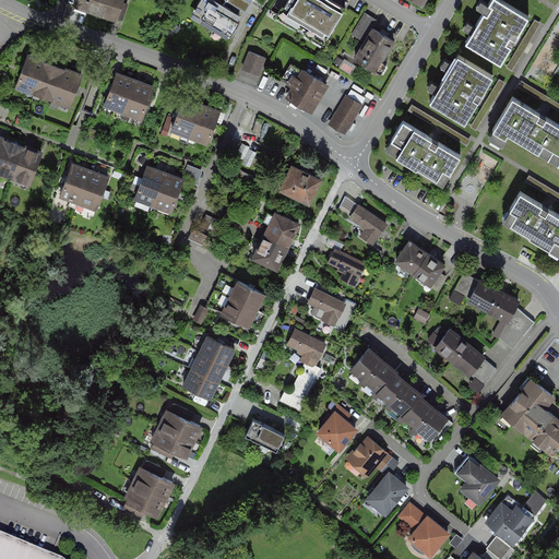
[(131,0),(83,0),(81,10),(126,22),(131,0)]
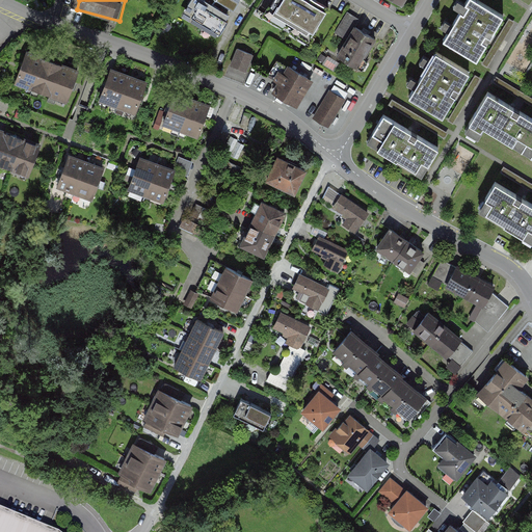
[(232,17),(201,0),(192,0),(182,19),(219,40),(232,17)]
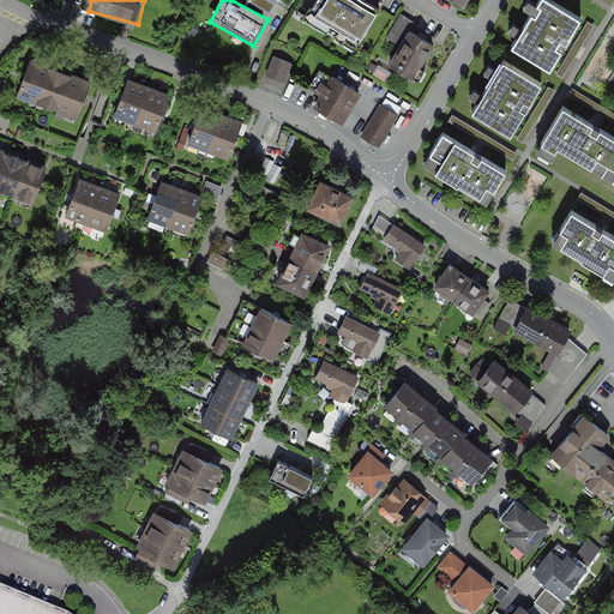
[(270,0),(250,0),(272,13),(277,5),(270,0)]
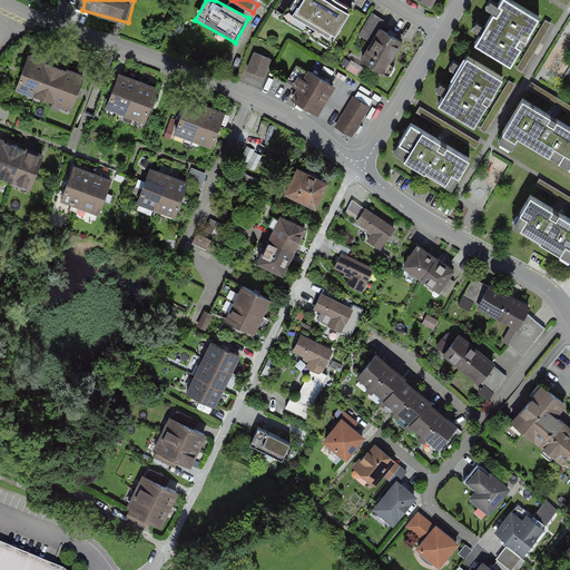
[(335,40),(353,11),(333,0),(296,0),(290,15),(335,40)]
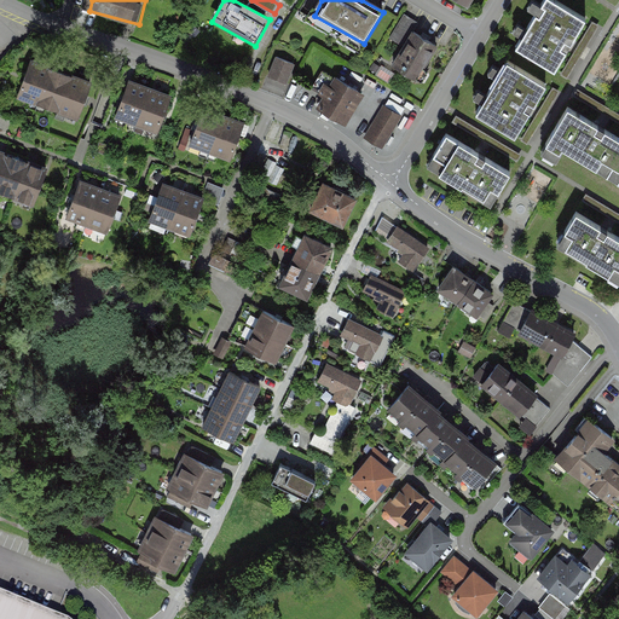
[(450,0),(467,10),(472,0),(450,0)]
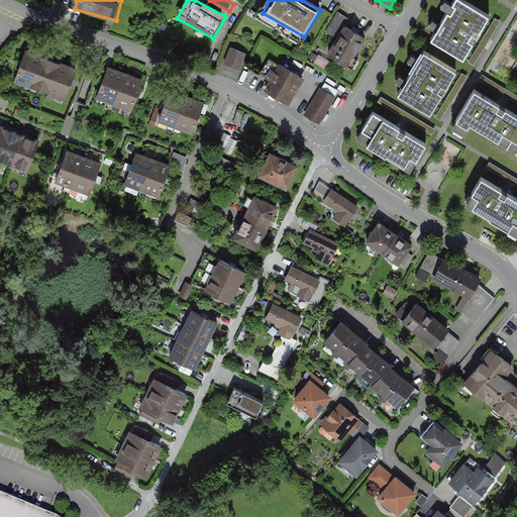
[(486,34),(498,13),(474,0),(458,0),(437,39),(473,60),(486,34)]
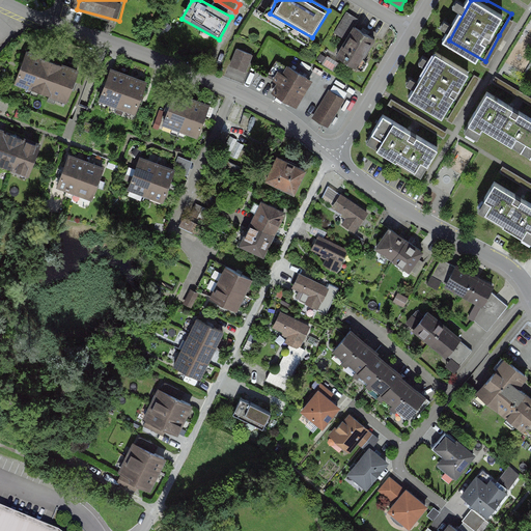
[(358,73),(376,38),(355,27),(336,60),(358,73)]
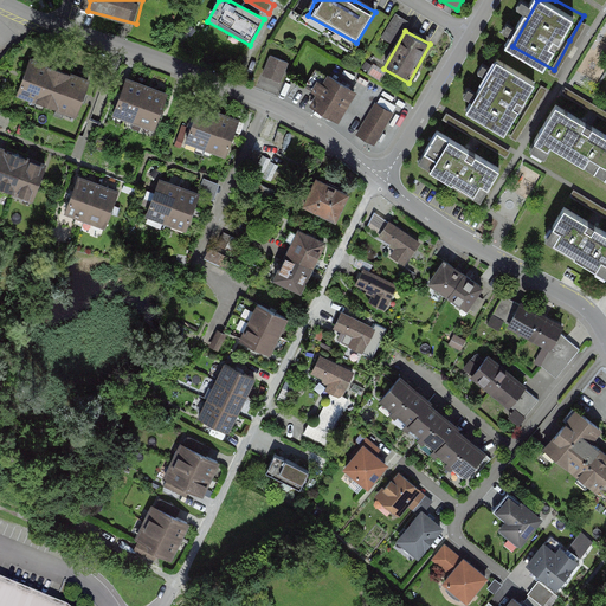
[(270,56),(263,78),(282,85),(290,63),(270,56)]
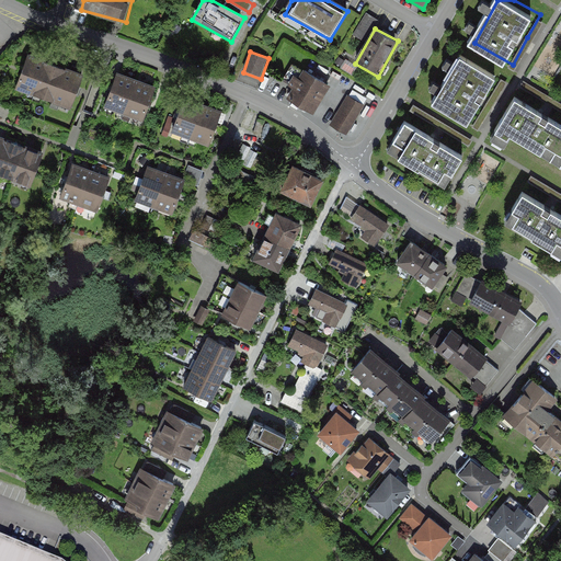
[(484,101),(499,77),(460,54),(428,106),(468,129),(484,101)]
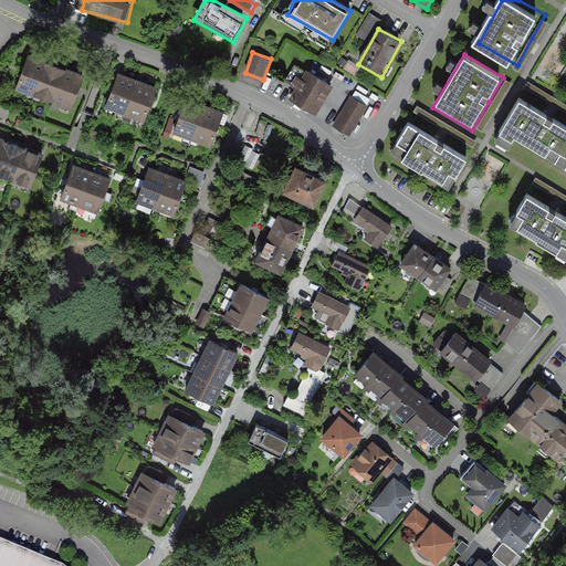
[(45,62),(27,55),(13,94),(33,100),(45,62)]
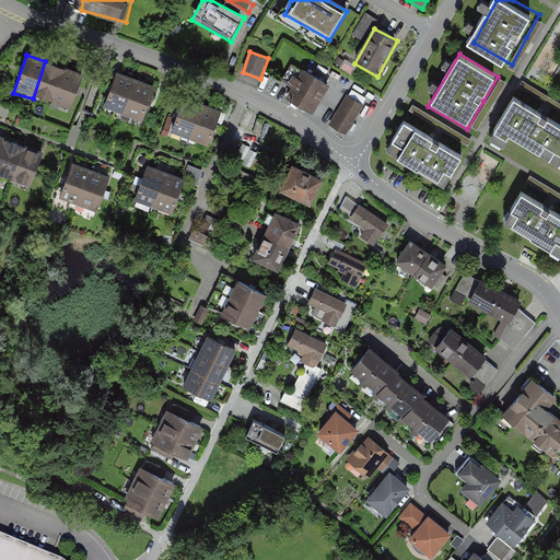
[(65,68),(45,61),(33,98),(51,105),(65,68)]
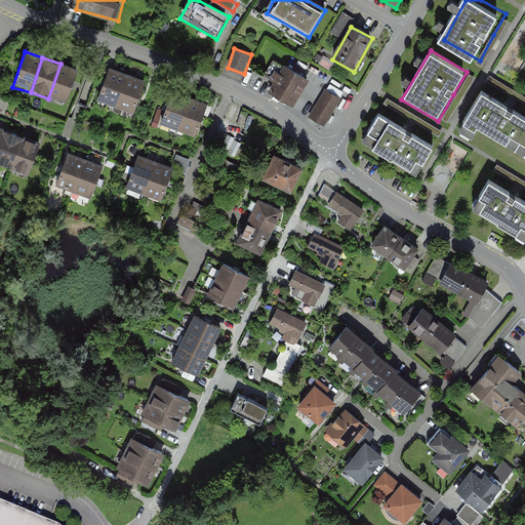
[(78,70),(61,64),(48,98),(67,105),(78,70)]
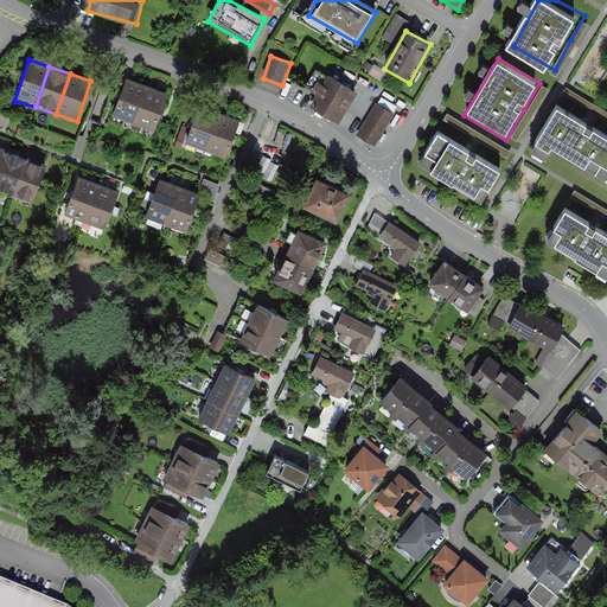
[(312,108),(340,122),(357,91),(328,76),(312,108)]
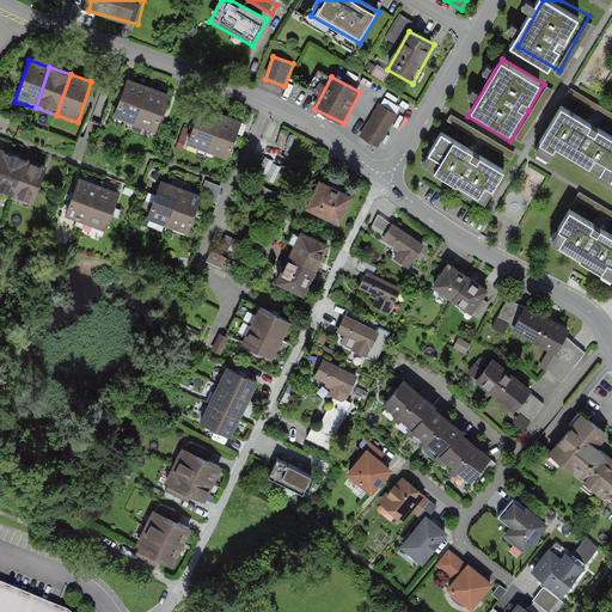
[(147,87),(126,80),(111,118),(133,127),(147,87)]
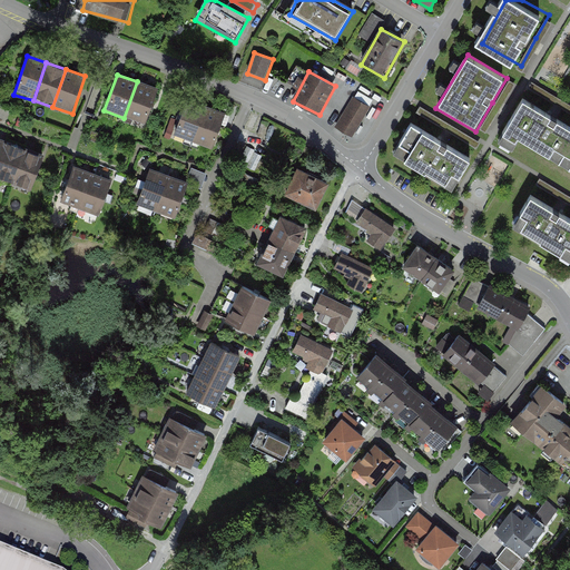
[(157,89),(137,81),(124,118),(143,126),(157,89)]
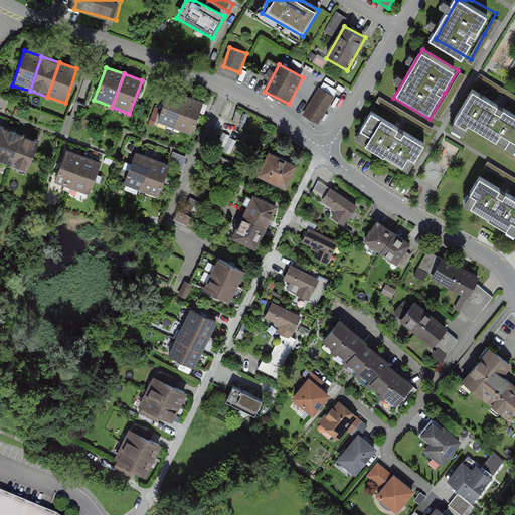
[(320,123),(335,95),(319,86),(303,114),(320,123)]
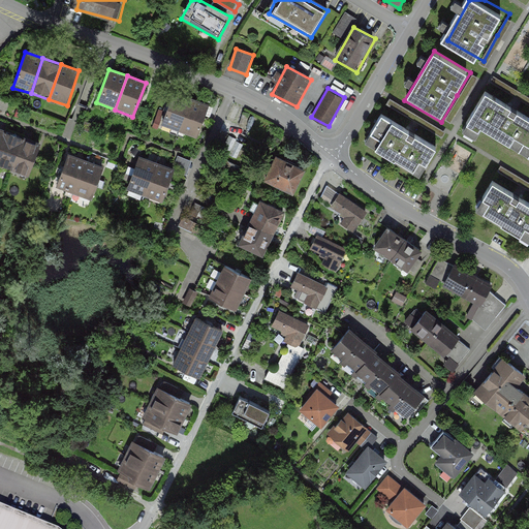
[(528,107),(526,106),(501,91),(477,129),(488,135),(493,127),(528,148),(528,107)]
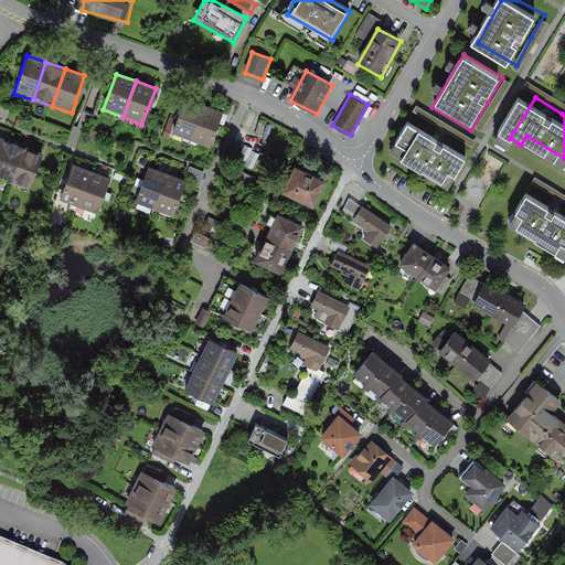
[(204,105),(184,99),(172,136),(191,141),(204,105)]
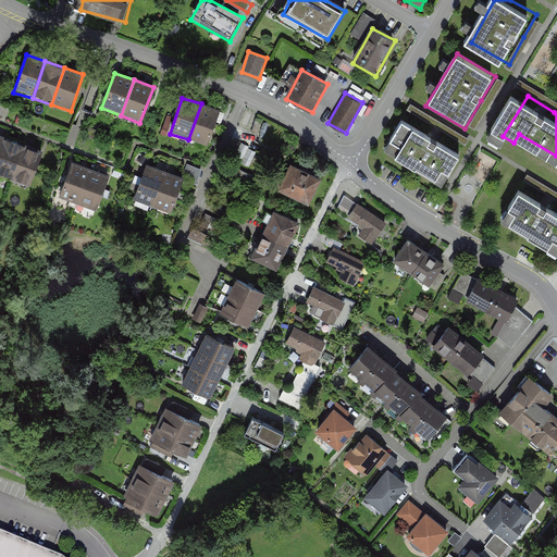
[(220,110),(201,103),(188,139),(208,146),(220,110)]
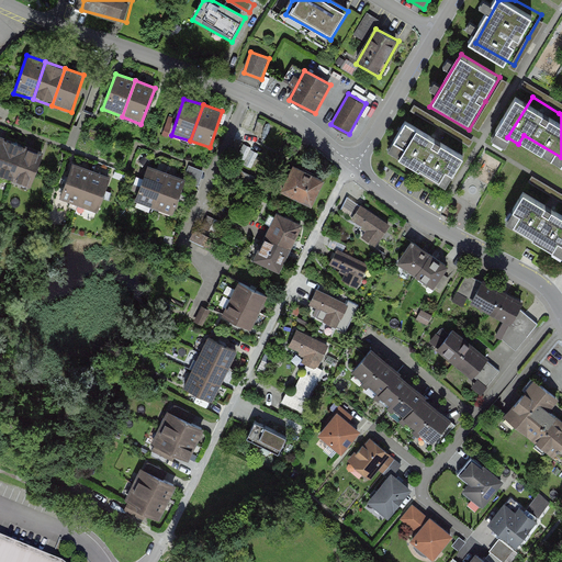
[(438,143),(408,124),(389,155),(440,187),(448,175),(454,179),(467,161),(438,143)]
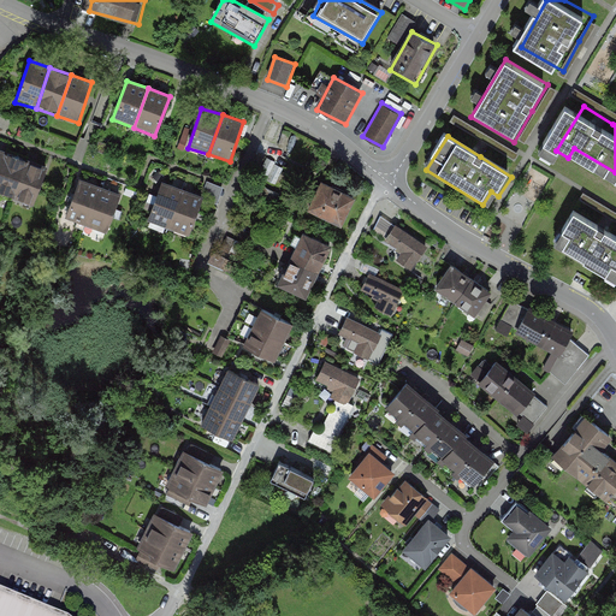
[(0,183),(12,152),(0,147),(0,183)]
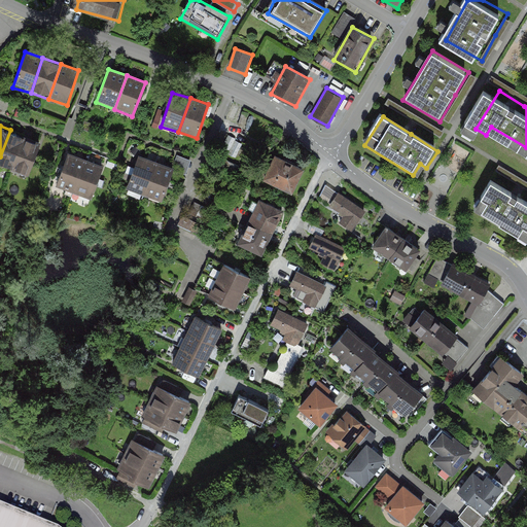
[(28,137),(10,130),(0,156),(0,164),(15,170),(28,137)]
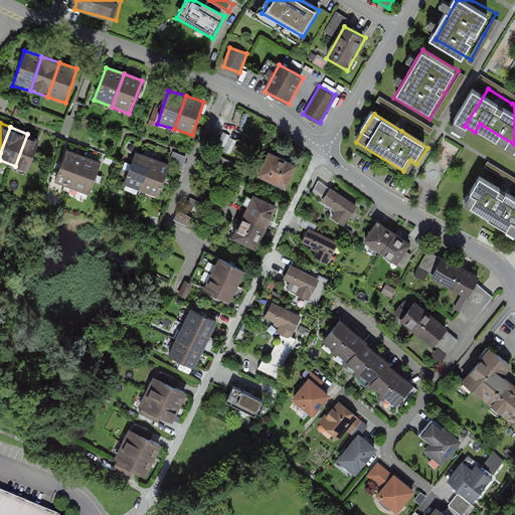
[(44,140),(27,134),(15,166),(32,173),(44,140)]
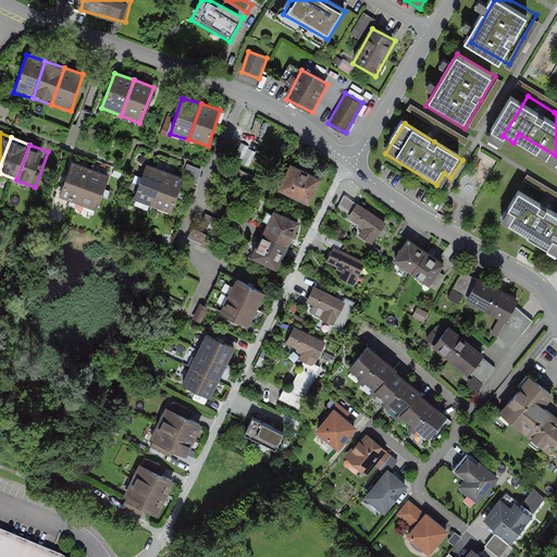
[(89,166),(69,159),(57,195),(76,201),(89,166)]
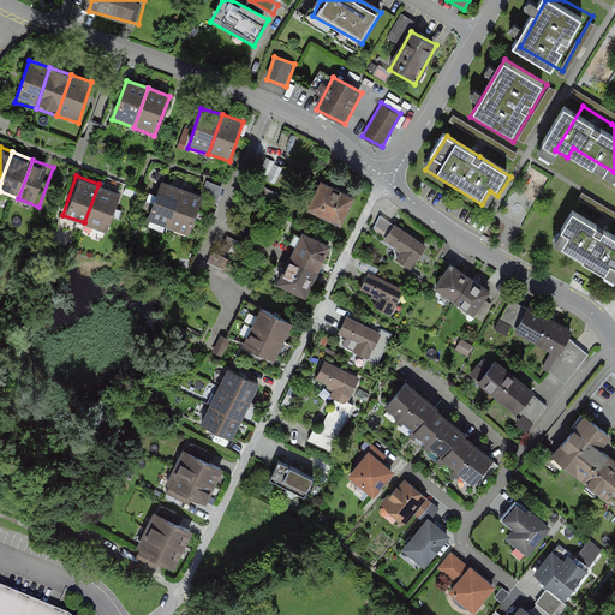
[(154,221),(174,230),(190,189),(169,180),(154,221)]
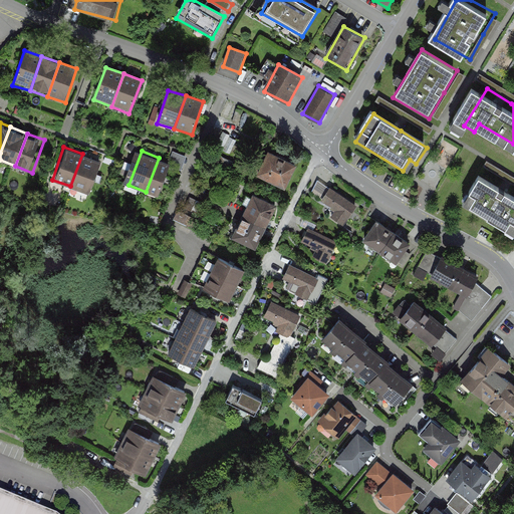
[(298,165),(268,153),(258,179),(287,191),(298,165)]
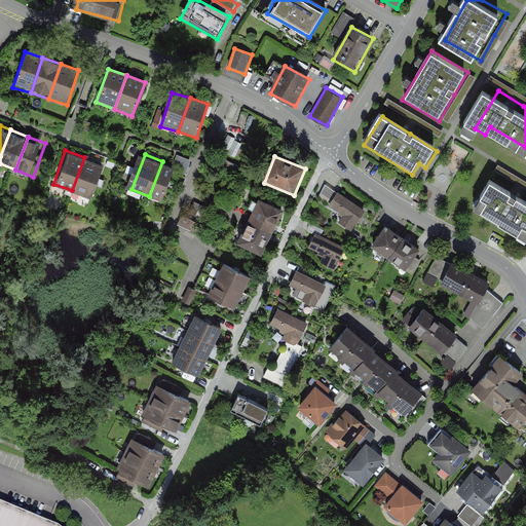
[(104,163),(84,157),(72,190),(91,197),(104,163)]
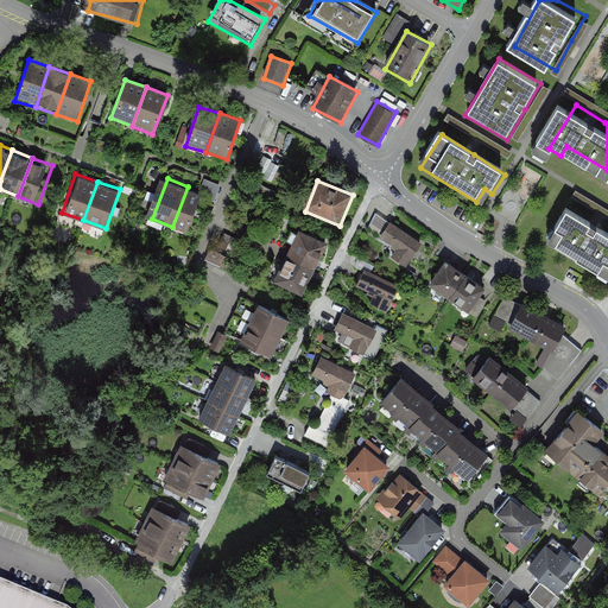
[(172,227),(192,235),(209,194),(188,187),(172,227)]
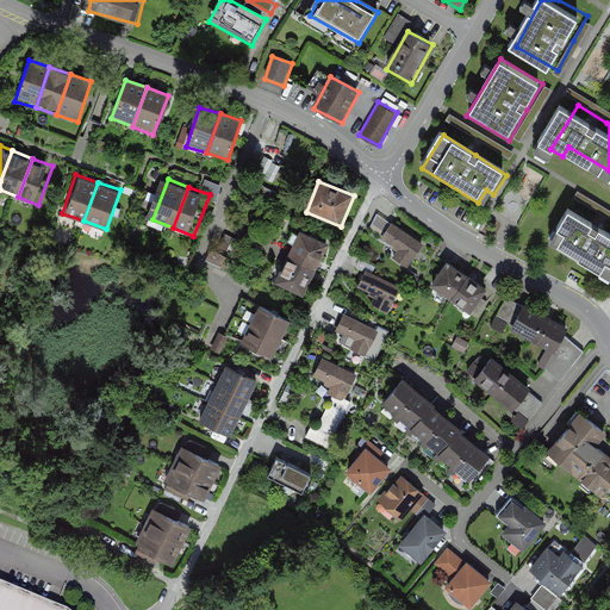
[(609,223),(582,207),(561,243),(609,271),(609,223)]
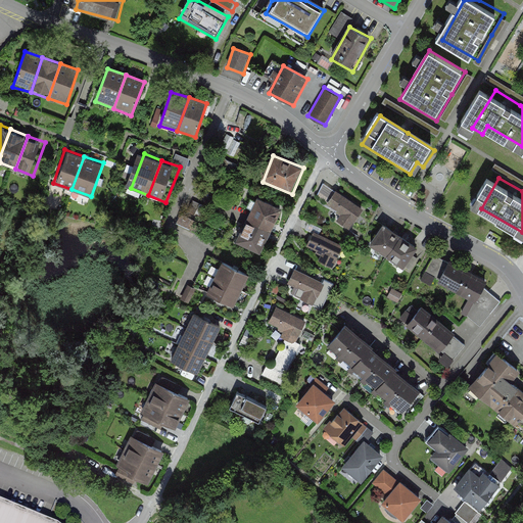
[(366,208),(337,190),(327,205),(337,211),(335,214),(340,218),(337,222),(351,231),(366,208)]
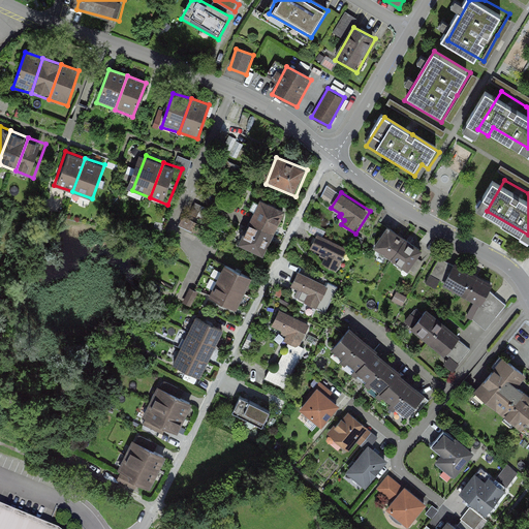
[(257,204),(247,226),(273,239),(283,216),(257,204)]
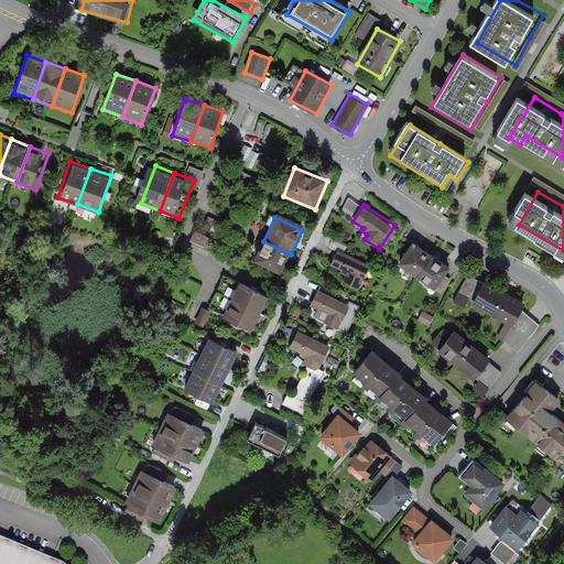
[(432,248),(414,237),(399,259),(416,271),(432,248)]
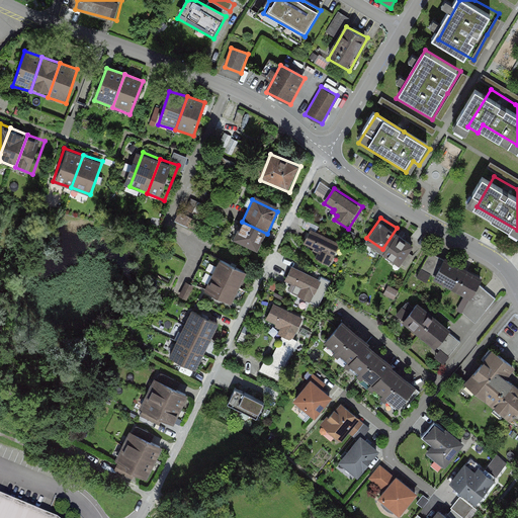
[(242,222),(231,244),(256,256),(267,234),(242,222)]
